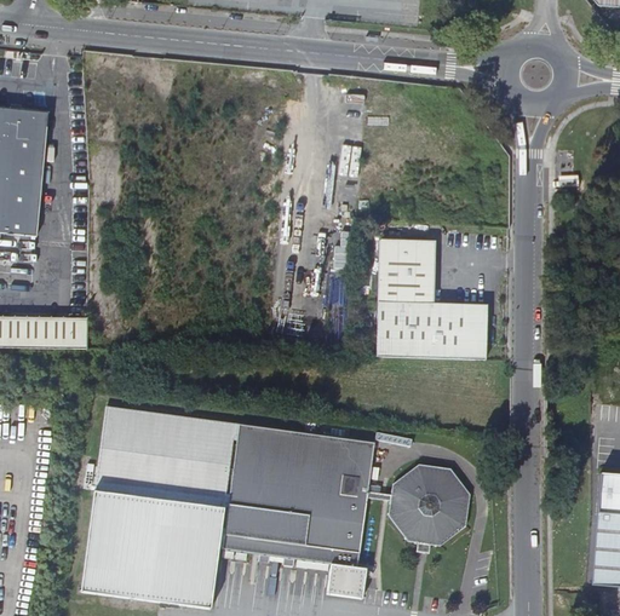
[(299,91),(300,82),(291,81),(290,91),(299,91)]
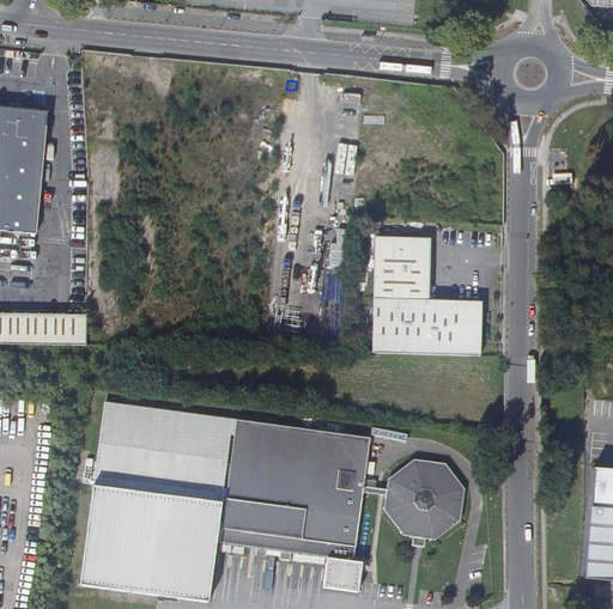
[(0,227),(36,231),(47,108),(20,105),(20,101),(11,101),(8,104),(0,103),(0,227)]
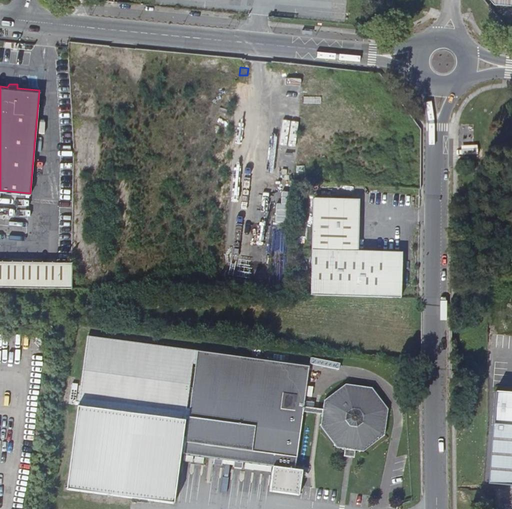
[(469,164),(469,155),(460,155),(461,164),(469,164)]
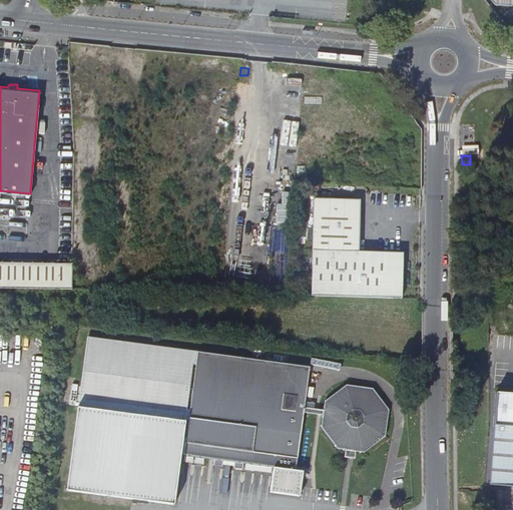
[(313,294),(404,296),(405,251),(359,249),(361,198),(316,197),(313,294)]
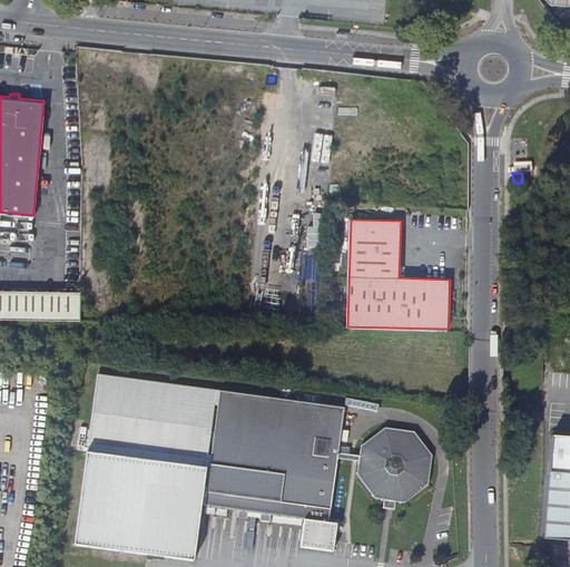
[(82,292),(0,291),(0,319),(81,320),(82,292)]
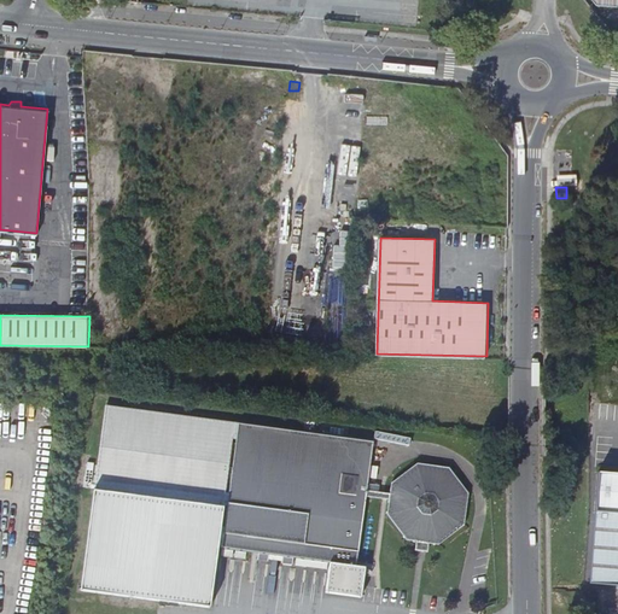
[(426,548),(426,541),(439,543),(464,524),(468,492),(449,467),(418,463),(394,481),(391,490),(368,486),(373,440),(269,426),(239,421),(238,427),(234,427),(234,422),(159,413),(108,405),(97,484),(83,590),(210,608),(219,547),(222,547),(222,545),(223,545),(234,547),(237,547),(248,549),(260,550),(258,557),(269,560),(270,551),(284,554),(283,561),(293,562),(295,555),(297,555),(308,556),(310,557),(309,568),(327,571),(328,560),(331,560),(327,591),(362,596),(366,567),(356,566),(366,495),(390,498),(389,513),(408,538),(420,539),(419,547),(426,548)]
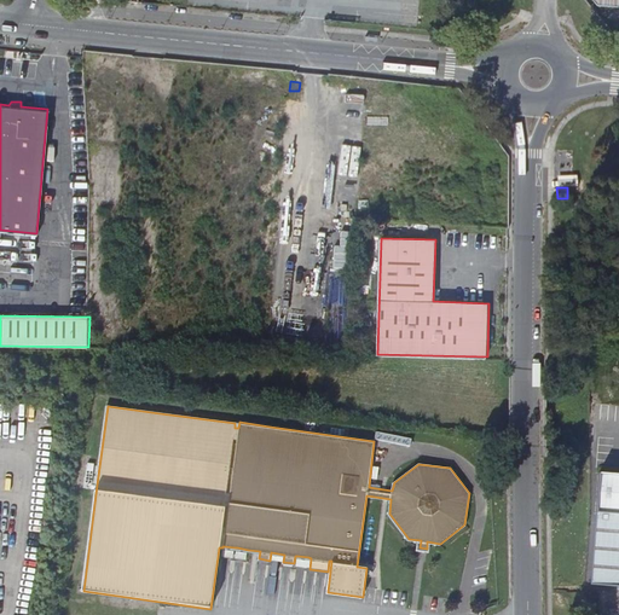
[(97,466),(90,465),(86,486),(93,487),(97,466)]
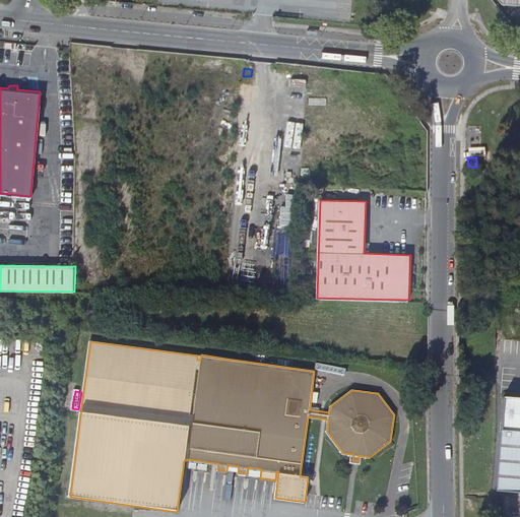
[(519,396),(504,395),(497,489),(519,490),(519,396)]
